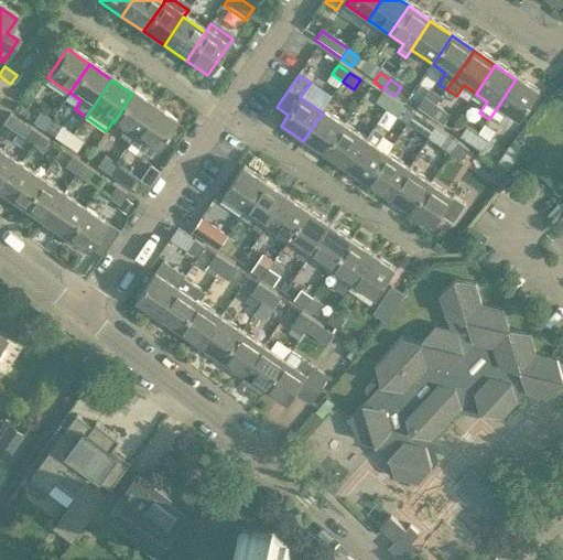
[(516,79),(489,119),(499,126),(507,115),(519,124),(539,95),(516,79)]
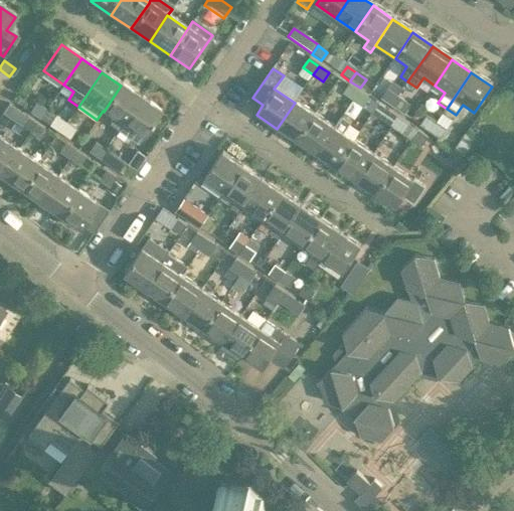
[(104,112),(114,119),(108,127),(117,133),(140,99),(121,86),(104,112)]
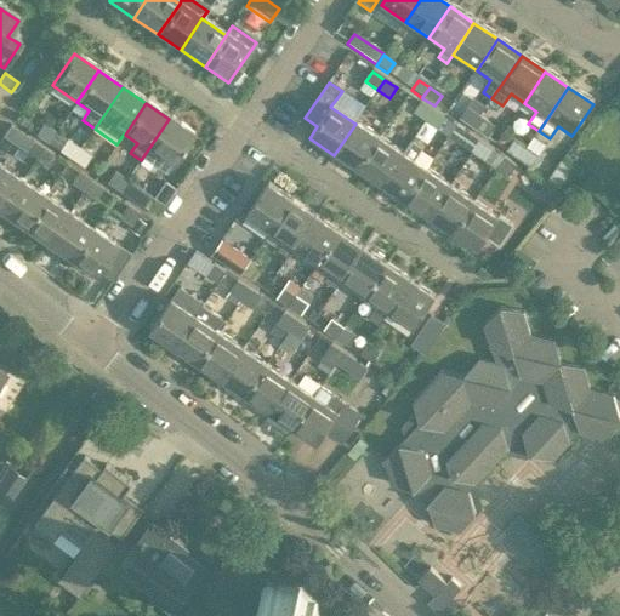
[(425,124),(432,113),(420,104),(413,115),(425,124)]
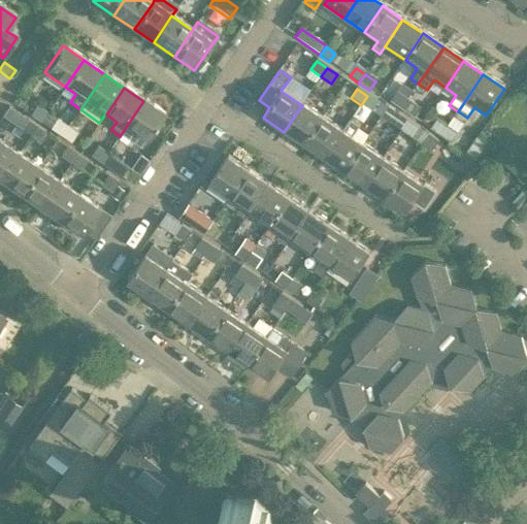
[(400,110),(406,102),(396,95),(390,104),(400,110)]
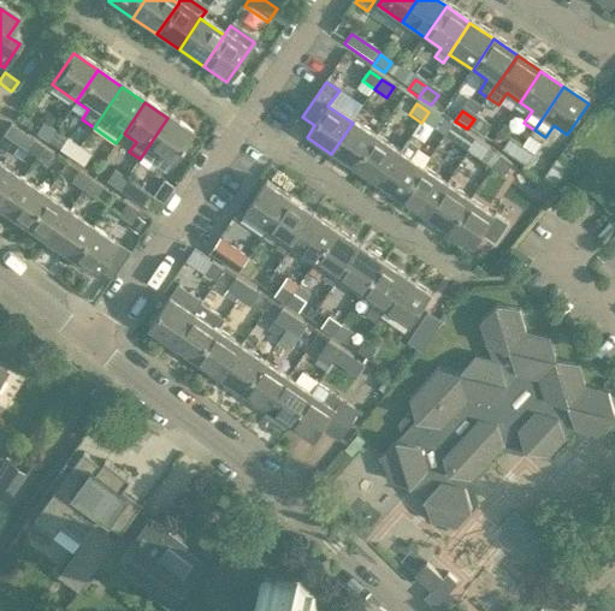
[(433,130),(441,120),(429,112),(421,123),(433,130)]
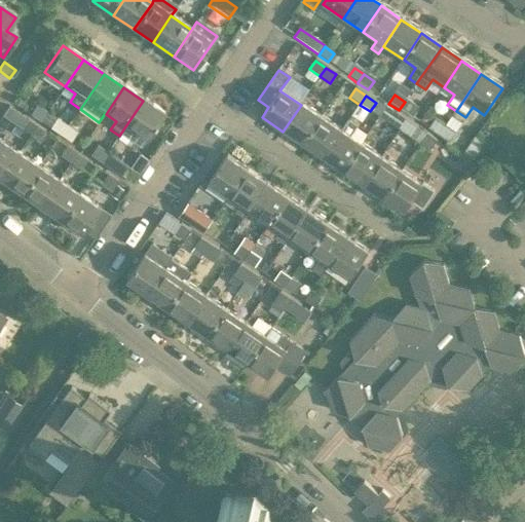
[(140,149),(145,141),(163,114),(143,101),(119,136),(140,149)]
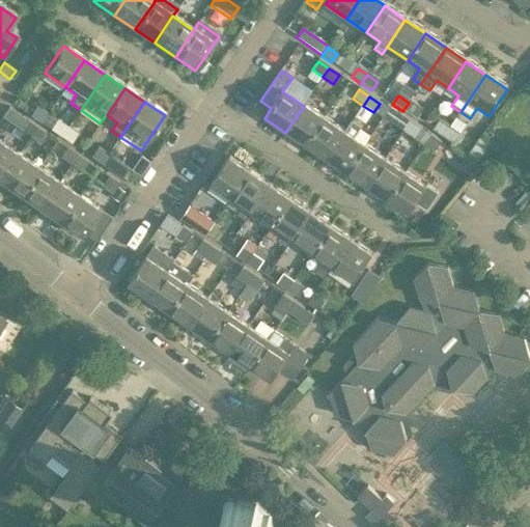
[(412,118),(418,110),(409,103),(402,111),(412,118)]
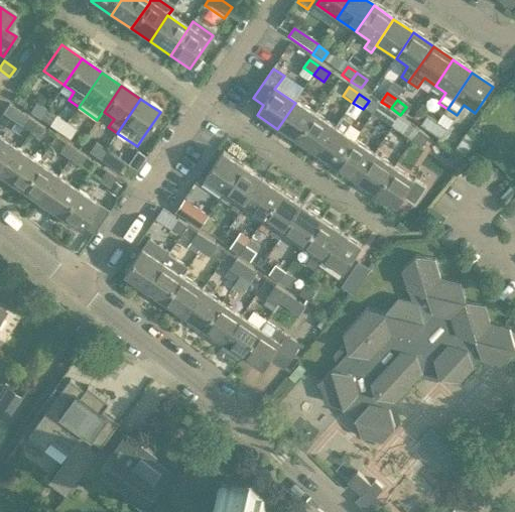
[(297,142),(314,116),(295,103),(277,129),(297,142)]
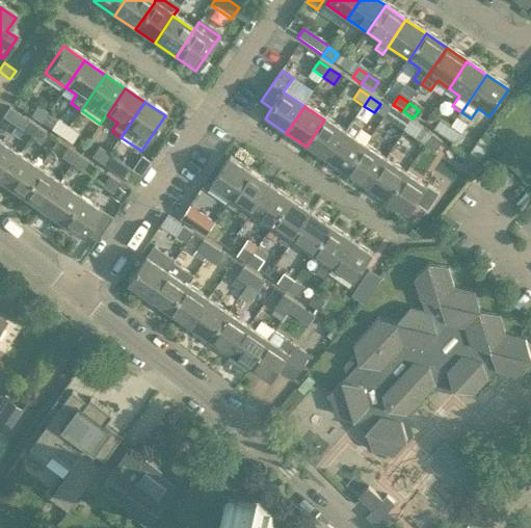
[(41,125),(47,115),(36,108),(30,117),(41,125)]
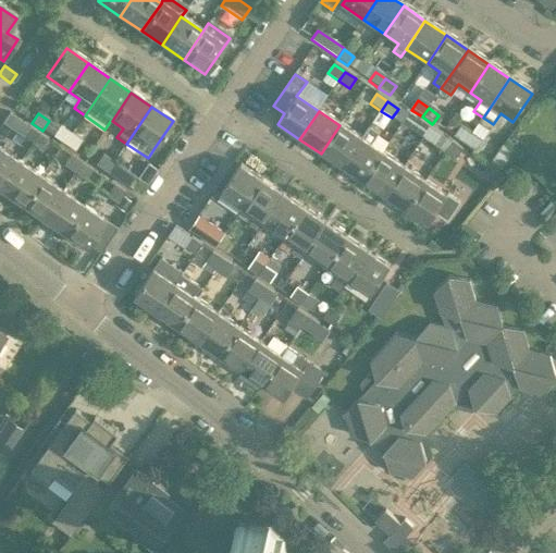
[(423,140),(430,131),(419,124),(412,133),(423,140)]
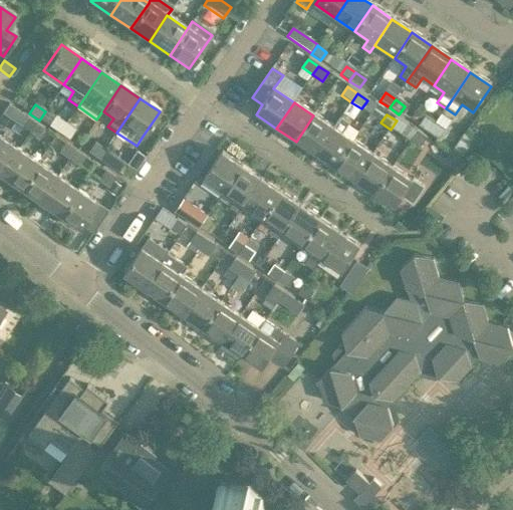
[(315,155),(333,130),(313,115),(296,142),(315,155)]
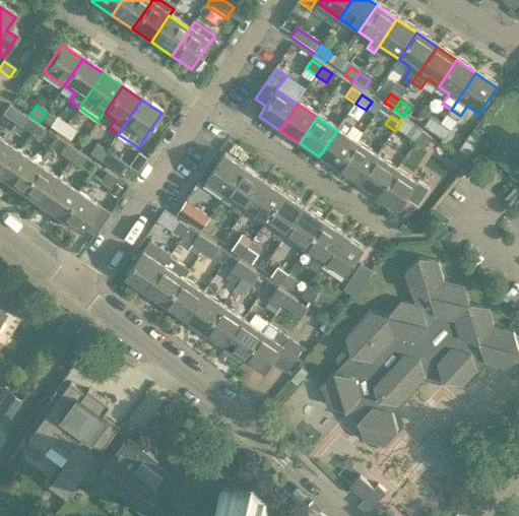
[(60,136),(60,135),(66,127),(56,119),(50,128),(60,136)]
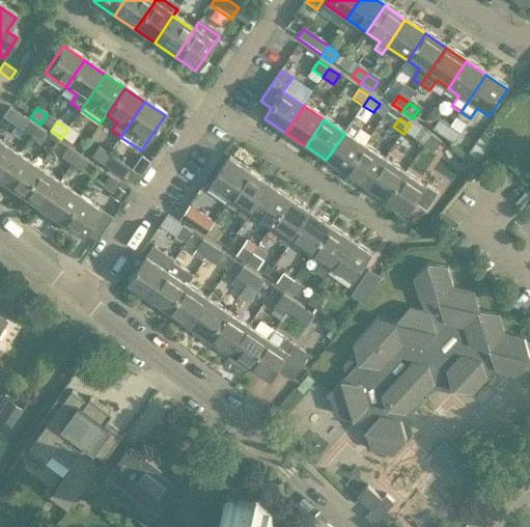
[(344,134),(326,160),(346,174),(365,147),(354,139),(360,129),(352,122),(344,134)]
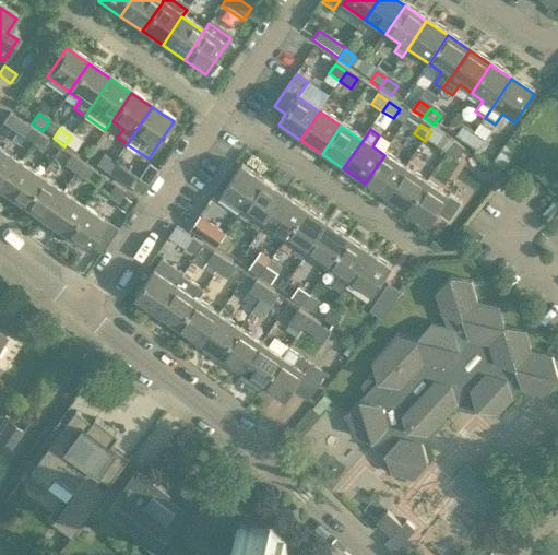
[(32,146),(38,137),(27,130),(22,139),(32,146)]
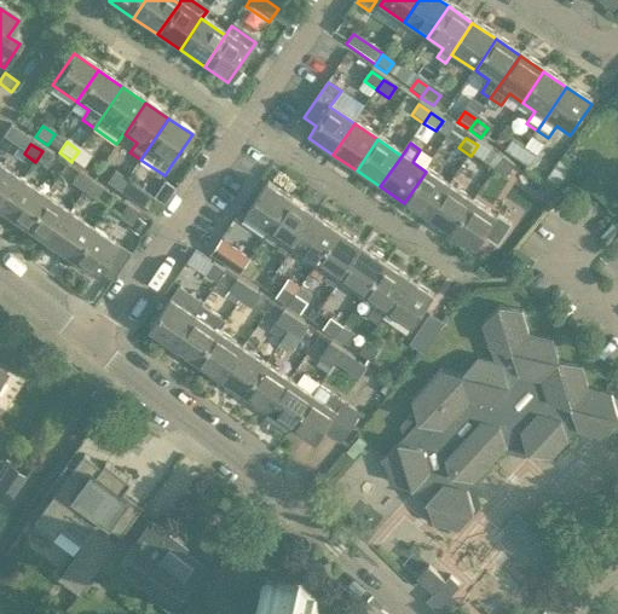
[(515,162),(523,151),(512,144),(504,154),(515,162)]
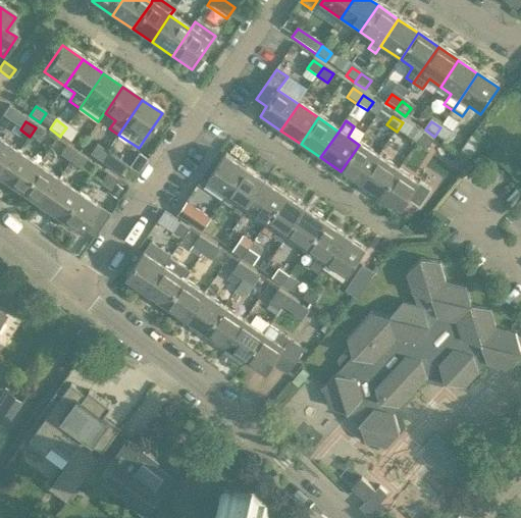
[(407,138),(413,130),(403,122),(397,132),(407,138)]
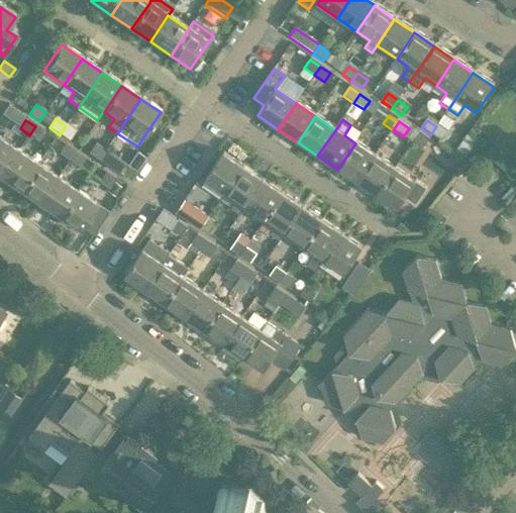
[(39,140),(44,132),(35,126),(29,135),(39,140)]
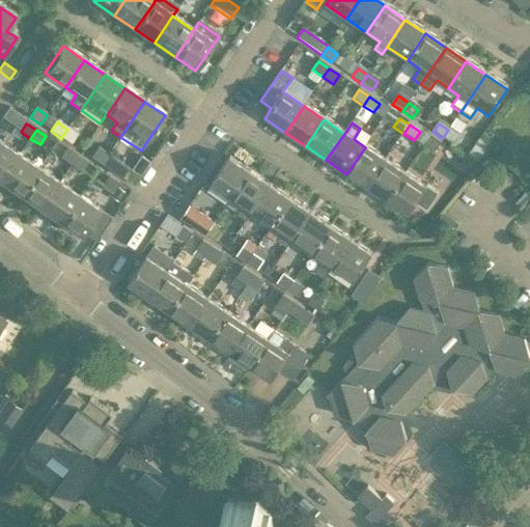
[(67,130),(61,138),(61,139),(71,145),(77,136),(67,130)]
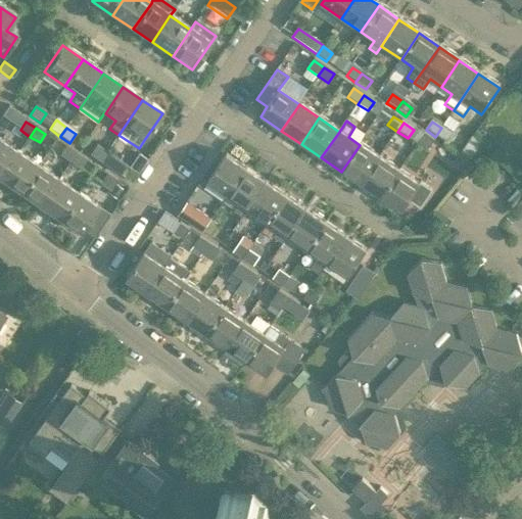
[(445,144),(452,135),(441,128),(435,137),(445,144)]
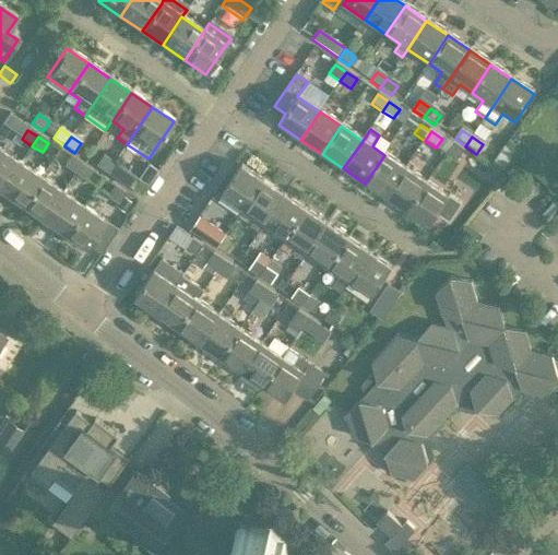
[(436,148),(447,155),(453,146),(442,139),(436,148)]
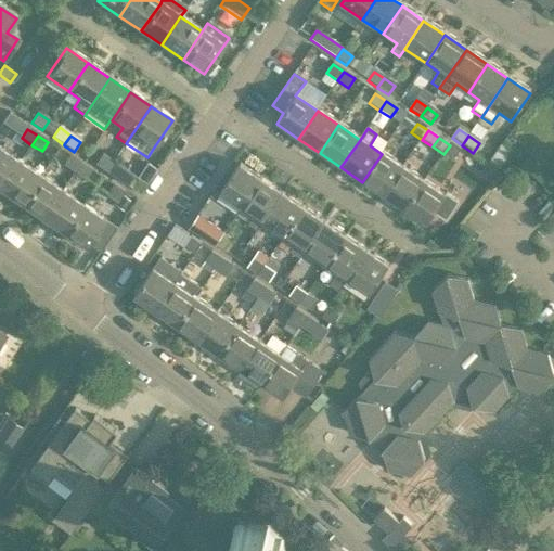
[(501,144),(488,165),(494,169),(494,170),(497,173),(512,154),(501,144)]
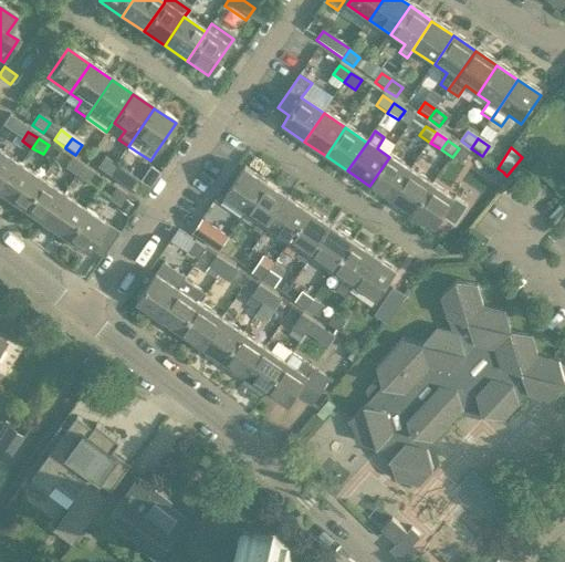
[(462,165),(469,155),(459,148),(452,157),(462,165)]
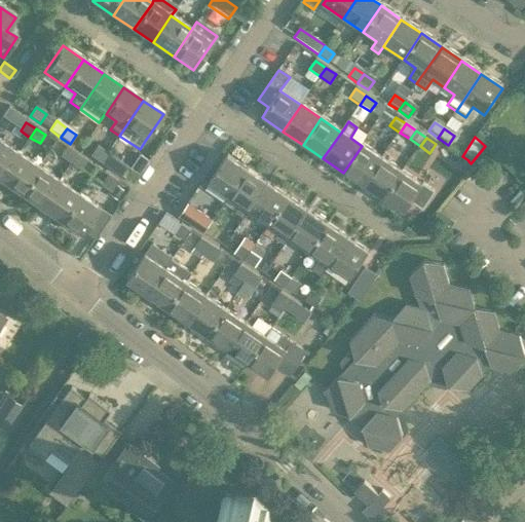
[(0,182),(19,155),(0,142),(0,182)]
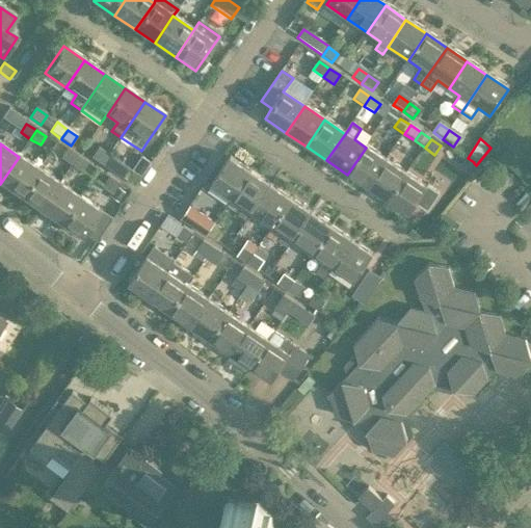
[(367,188),(386,161),(366,148),(347,175),(367,188)]
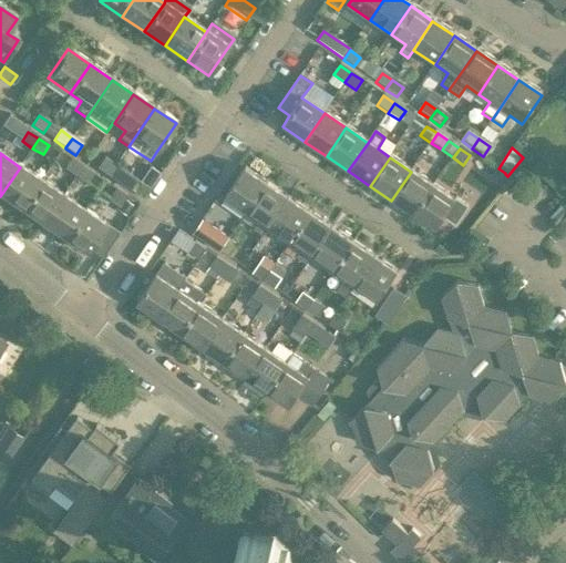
[(98,170),(107,177),(114,167),(104,160),(98,170)]
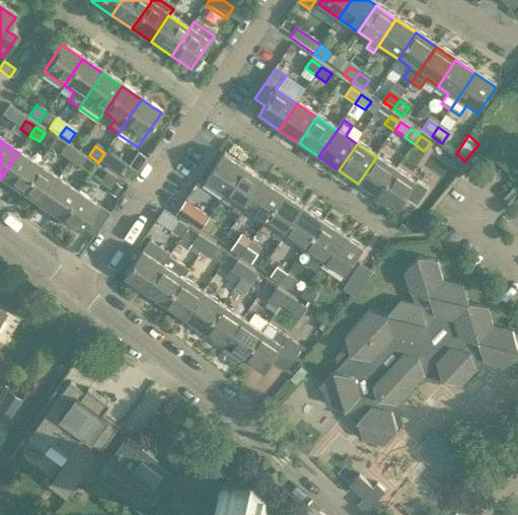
[(69,163),(75,154),(66,147),(59,156),(69,163)]
